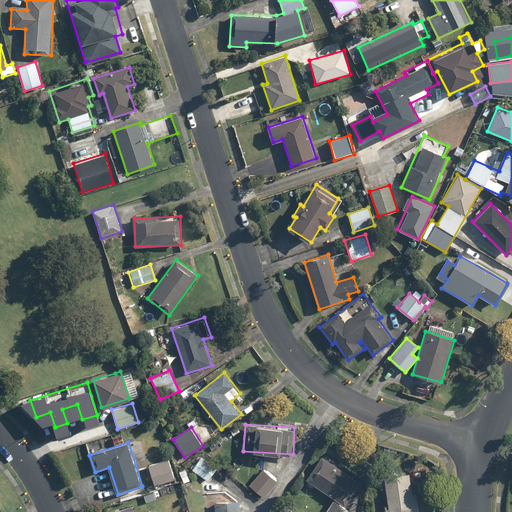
[(217,469),(198,456),(189,469),(208,482),(217,469)]
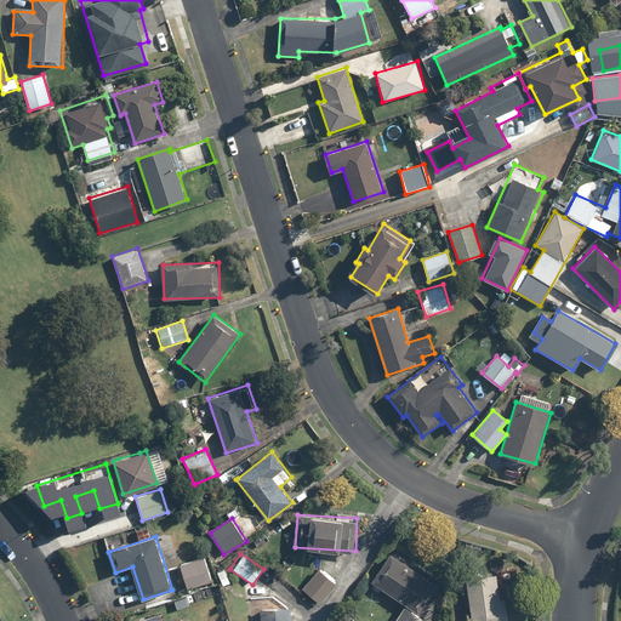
[(428,620),(419,615),(438,585),(388,553),(369,582),(404,605),(394,620),(428,620)]
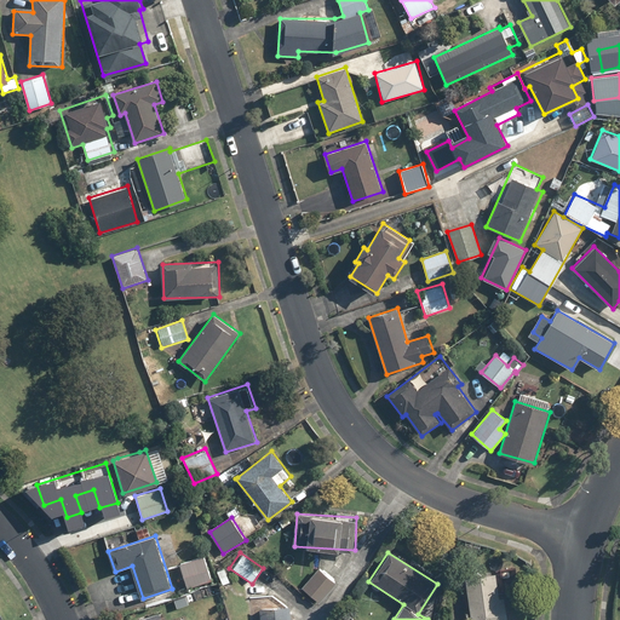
[(205,557),(181,564),(188,587),(212,580),(205,557)]
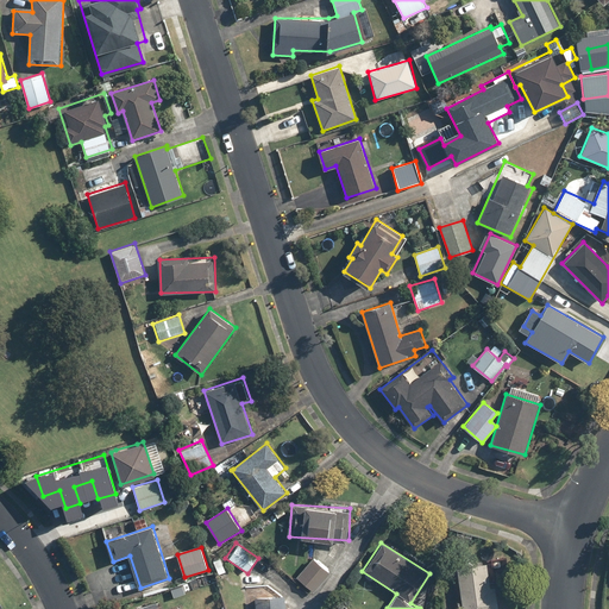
[(332,573),(312,557),(296,577),(315,592),(332,573)]
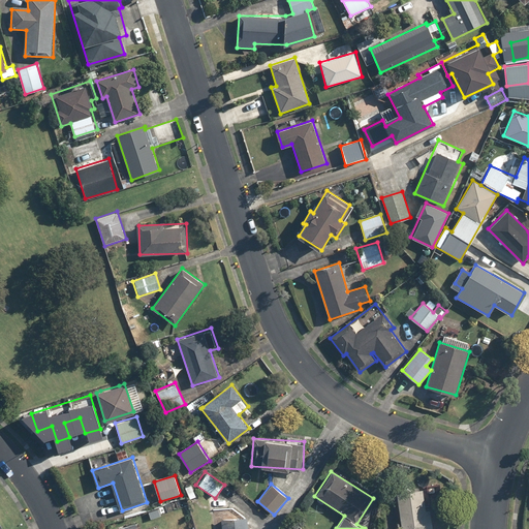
[(433,528),(431,509),(425,510),(424,499),(396,502),(399,528),(433,528)]
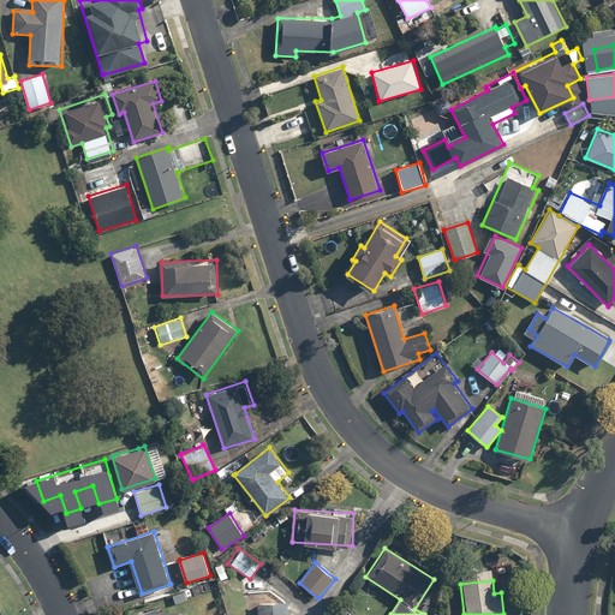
[(288,614),(288,602),(258,604),(258,614),(288,614)]
